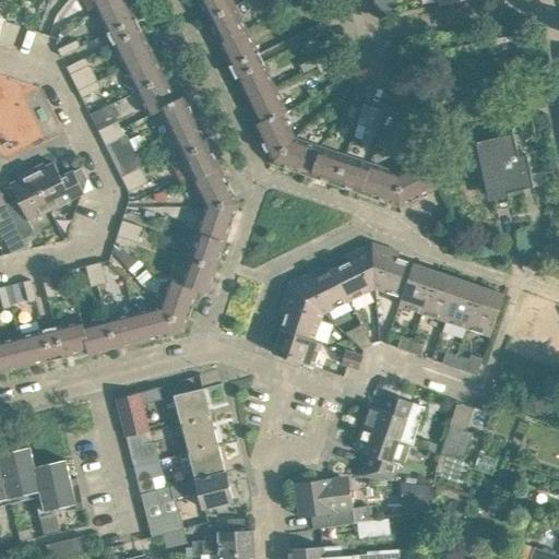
[(117,0),(92,0),(97,10),(117,0)]
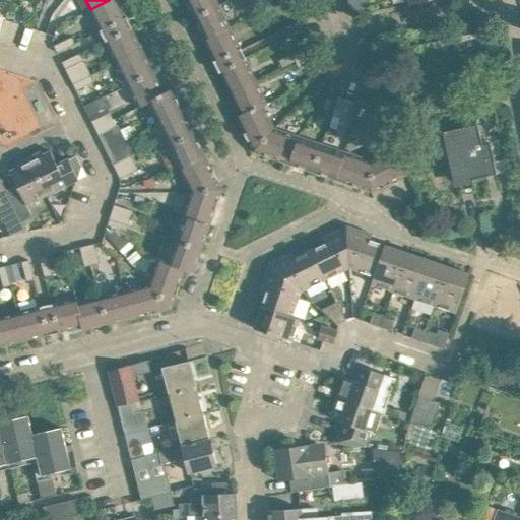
[(129,23),(127,19),(126,17),(125,17),(116,0),(109,0),(90,9),(101,29),(100,30),(103,37),(106,43),(107,42),(105,40),(130,27),(131,29),(132,28),(129,23)]
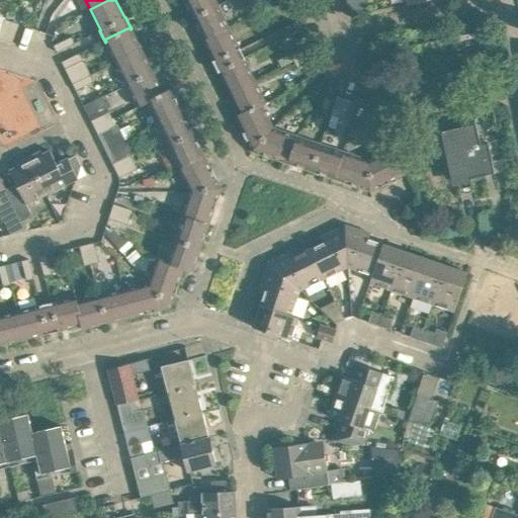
[(218,6),(213,0),(183,0),(192,18),(218,6)]
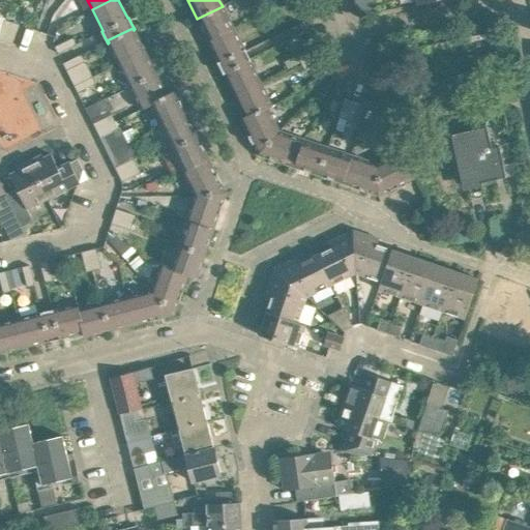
[(376,12),(374,3),(355,7),(357,17),(376,12)]
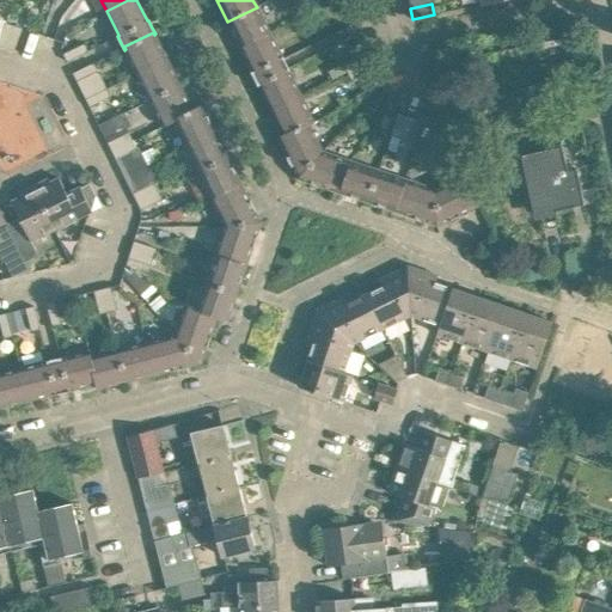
[(269,32),(257,7),(227,22),(240,47),(269,32)]
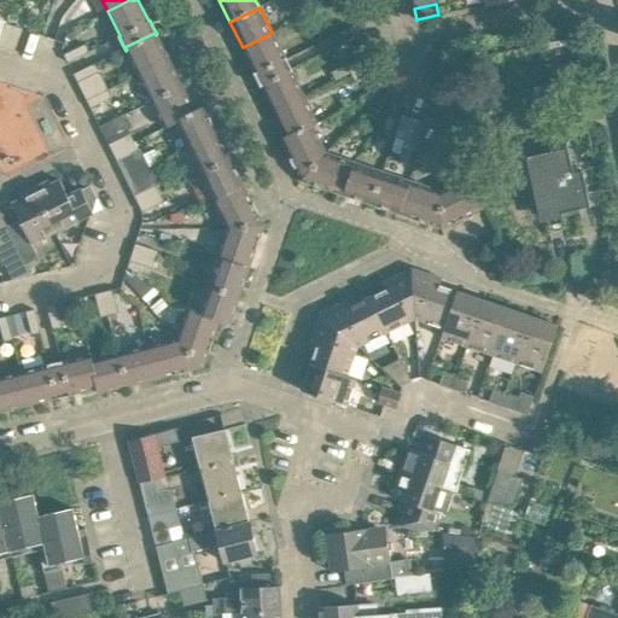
[(0,46),(6,48),(13,25),(0,21),(0,46)]
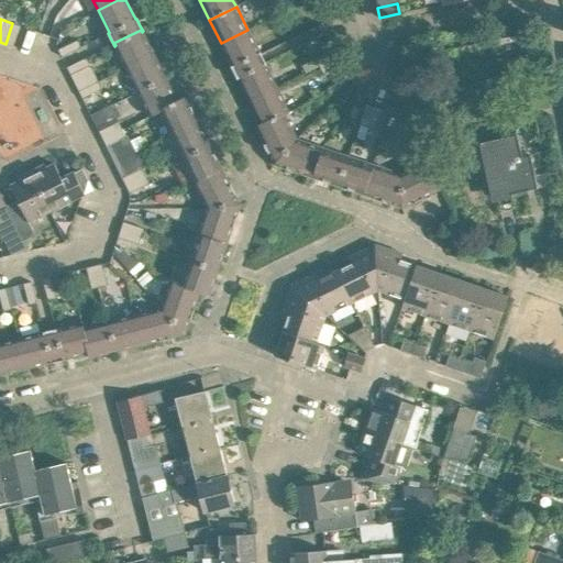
[(13,46),(20,26),(12,23),(6,44),(13,46)]
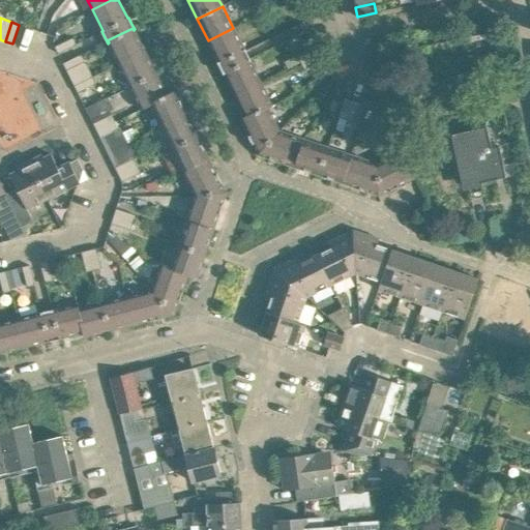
[(144,52),(134,30),(133,28),(107,40),(109,42),(119,64),(144,52)]
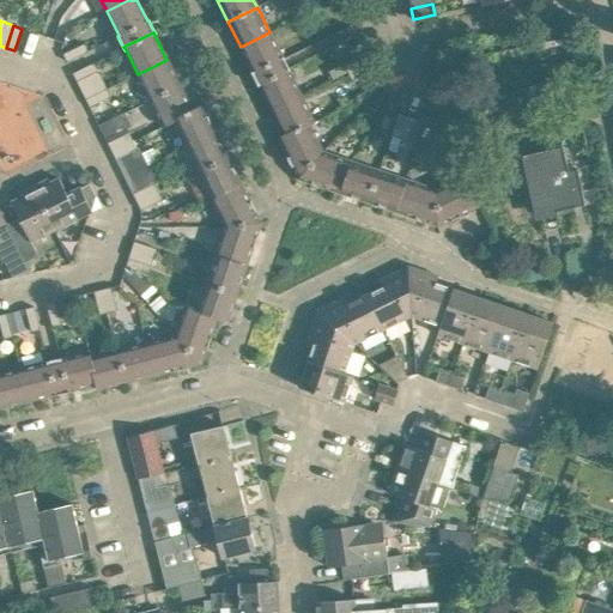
[(281,58),(269,32),(241,47),(253,72),(252,72),(259,86),(260,86),(258,83),(287,68),(289,72),(290,71),(283,56),(281,58)]
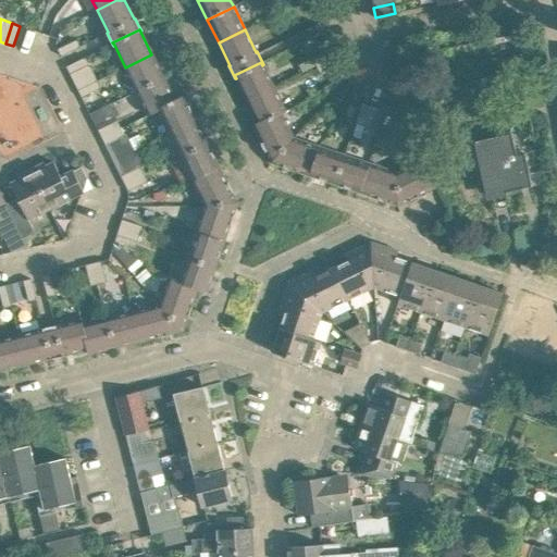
[(493,38),(485,40),(487,54),(496,52),(493,38)]
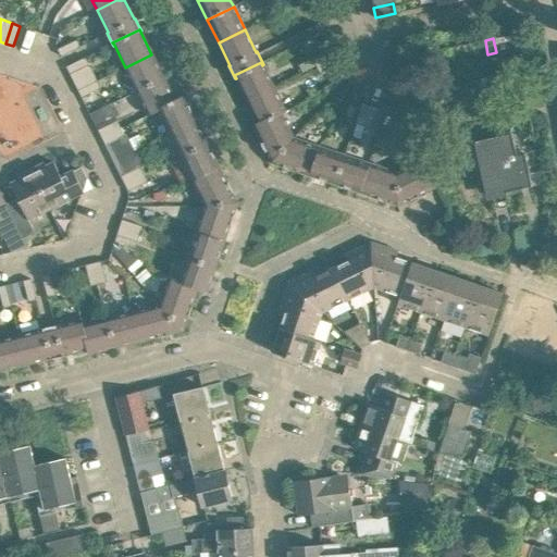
[(61,57),(79,47),(76,39),(58,49),(61,57)]
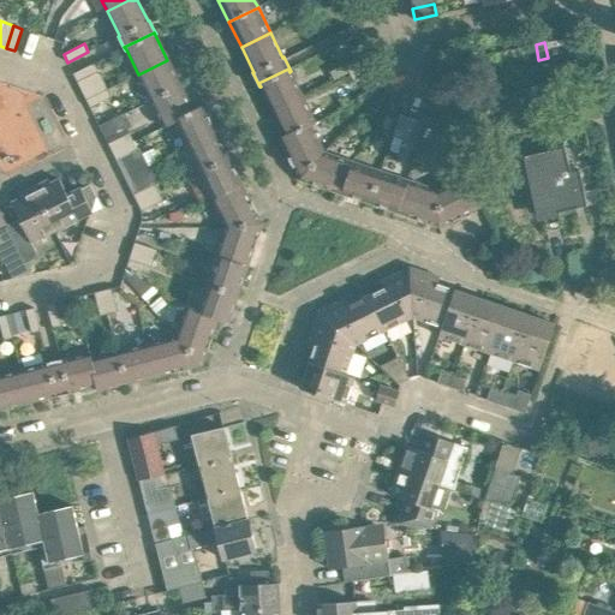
[(348,73),(370,63),(366,54),(345,65),(348,73)]
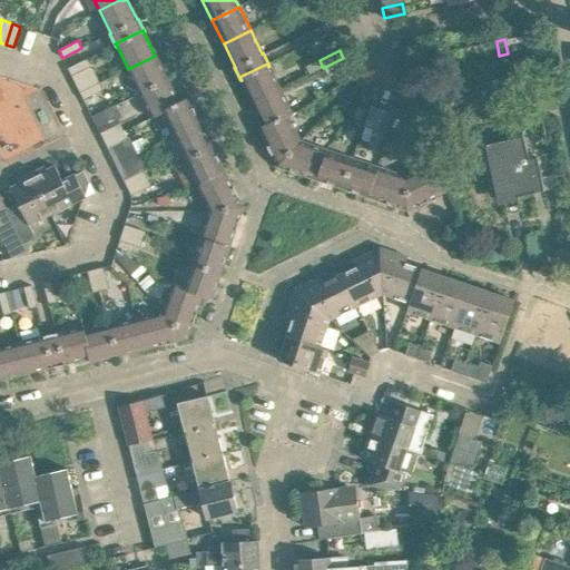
[(167,80),(155,56),(128,69),(140,94),(167,80)]
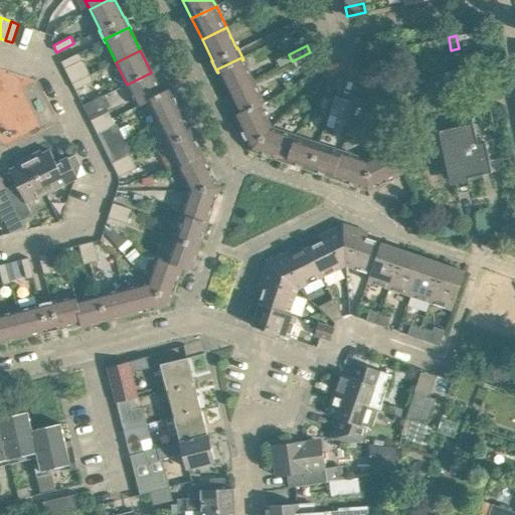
[(296,67),(313,58),(310,52),(292,61),(296,67)]
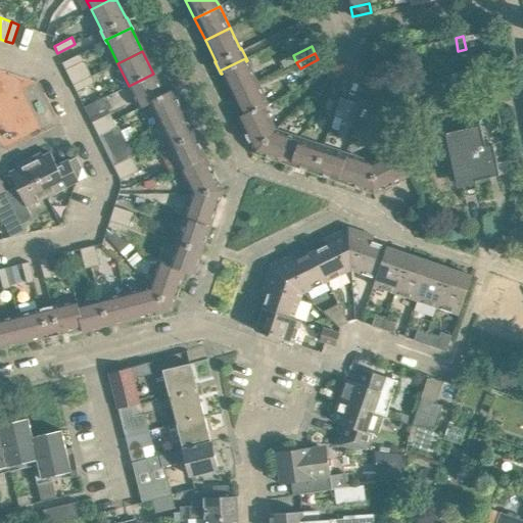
[(91,76),(80,54),(62,62),(73,85),(91,76)]
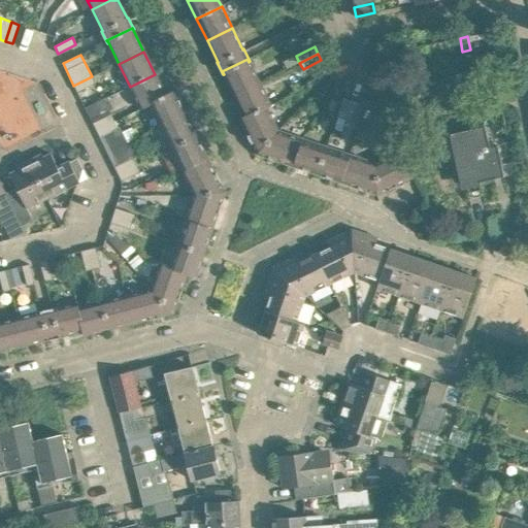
[(299,63),(296,56),(283,62),(286,69),(299,63)]
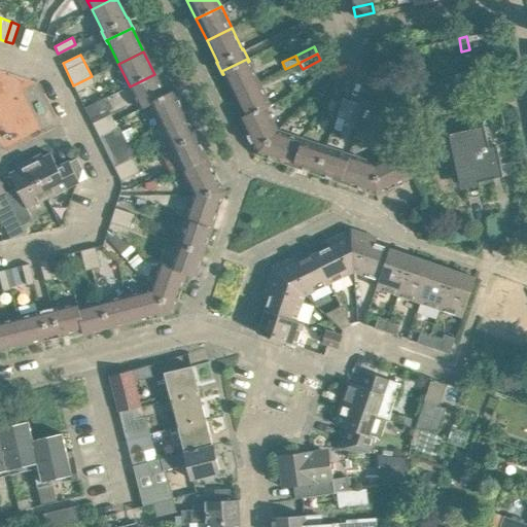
[(258,82),(248,62),(247,59),(221,71),(223,74),(234,95),(258,82)]
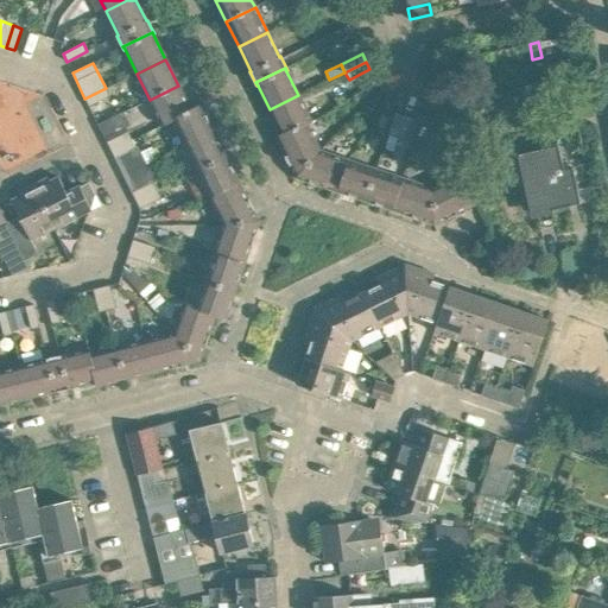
[(190,109),(178,86),(150,100),(163,126),(172,121),(172,120),(191,111),(190,109)]
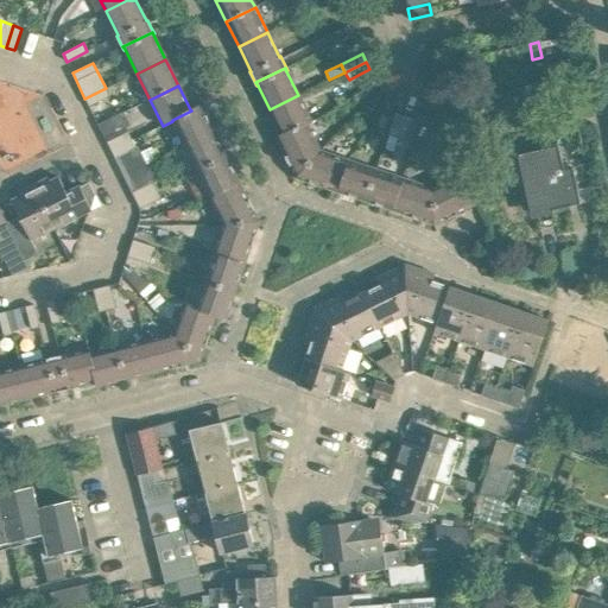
[(89,106),(109,96),(106,88),(84,99),(89,106)]
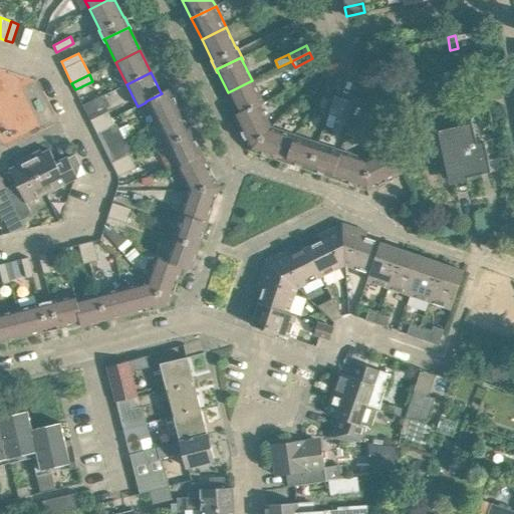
[(263,103),(252,80),(228,92),(238,113),(238,114),(259,104),(259,105),(263,103)]
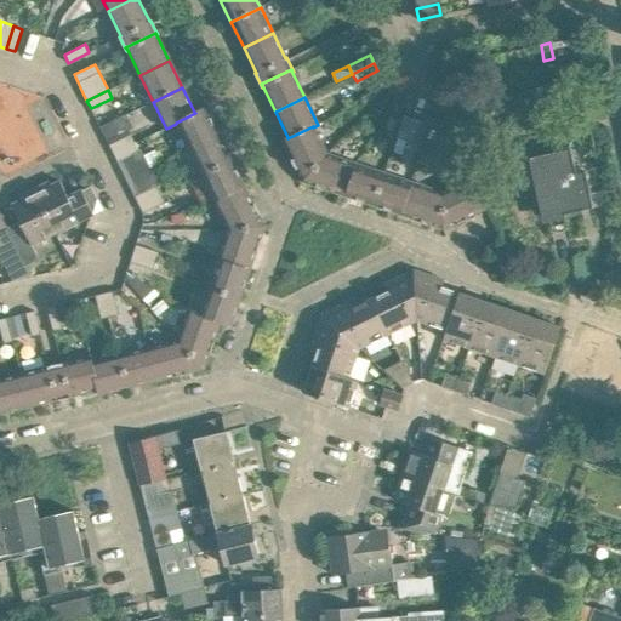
[(218,134),(205,107),(194,112),(195,113),(176,123),(176,124),(188,148),(218,134)]
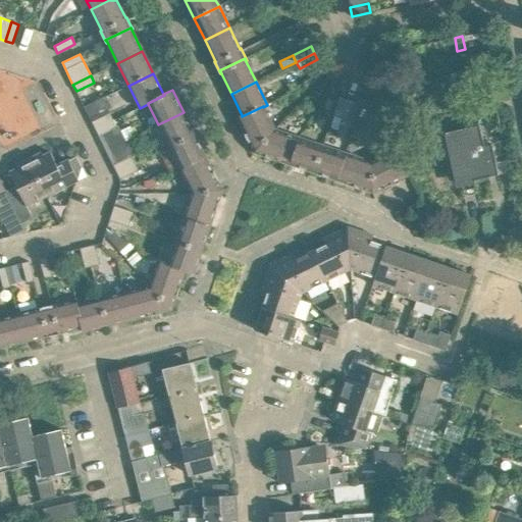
[(340,117),(346,99),(338,97),(332,115),(340,117)]
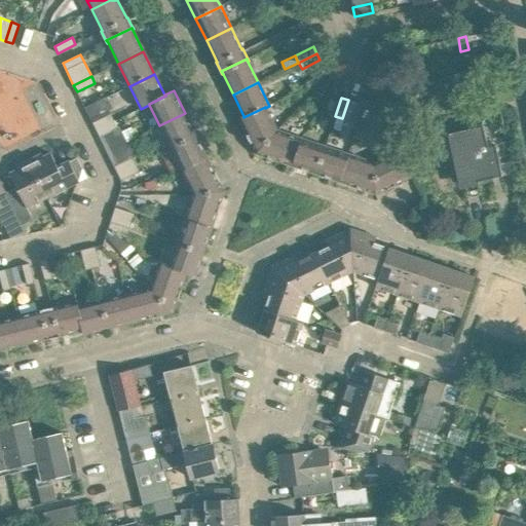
[(349,121),(355,102),(348,100),(342,118),(349,121)]
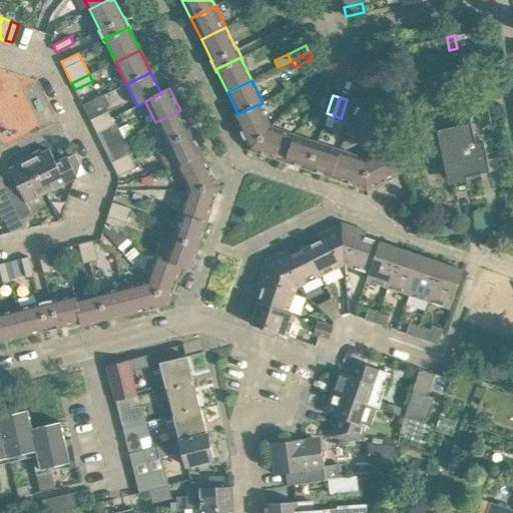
[(270,127),(259,105),(259,104),(237,114),(237,113),(233,115),(240,131),(239,131),(244,140),(245,140),(249,149),(270,127)]
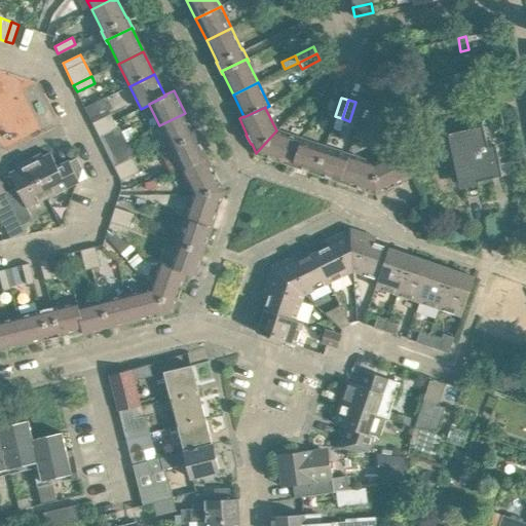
[(195,136),(185,113),(159,125),(171,148),(195,136)]
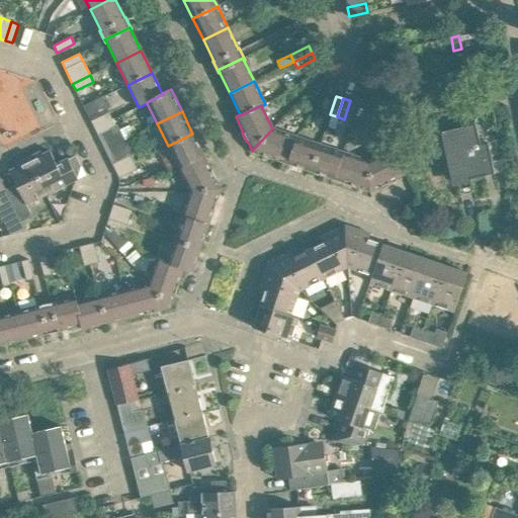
[(94,127),(112,118),(108,112),(91,121),(94,127)]
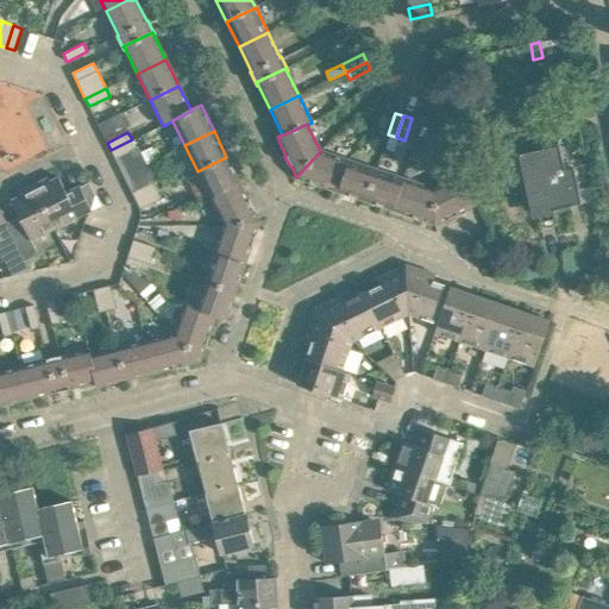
[(144,165),(136,148),(132,139),(111,150),(124,176),(144,165)]
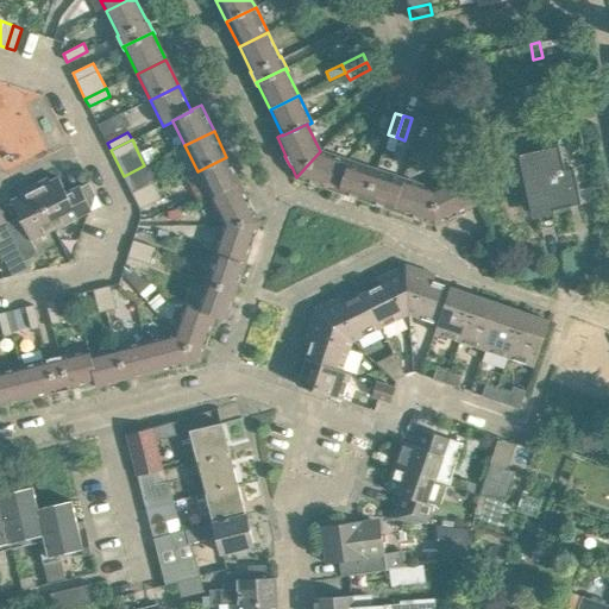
[(582,203),(573,168),(565,170),(559,146),(534,151),(521,155),(535,215),(582,203)]
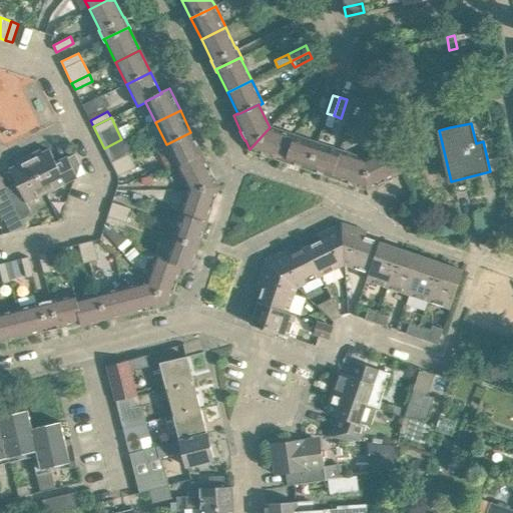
[(286,161),(294,135),(270,127),(249,149),(261,153),(260,154),(270,157),(270,156),(286,161)]
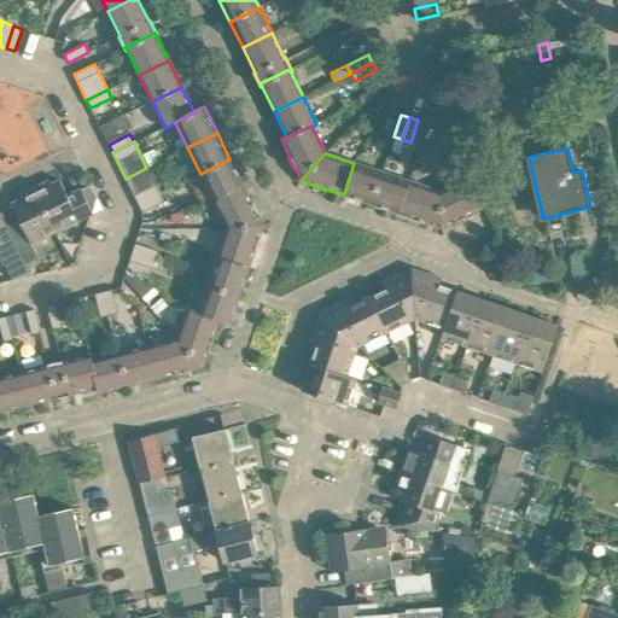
[(243,185),(229,159),(200,174),(213,199),(243,185)]
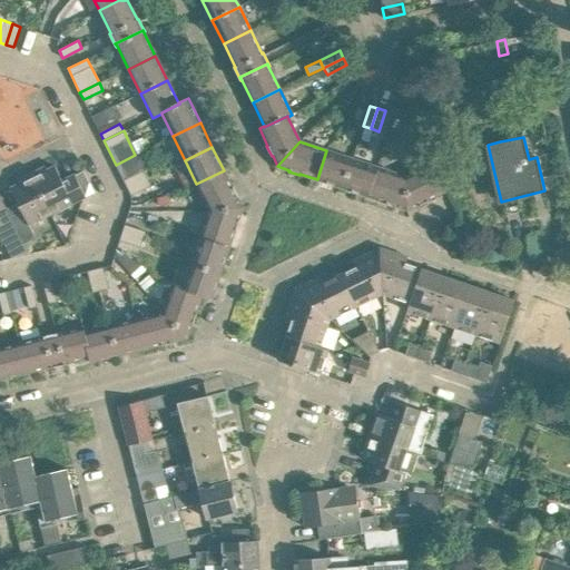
[(343,188),(352,159),(326,150),(317,179),(343,188)]
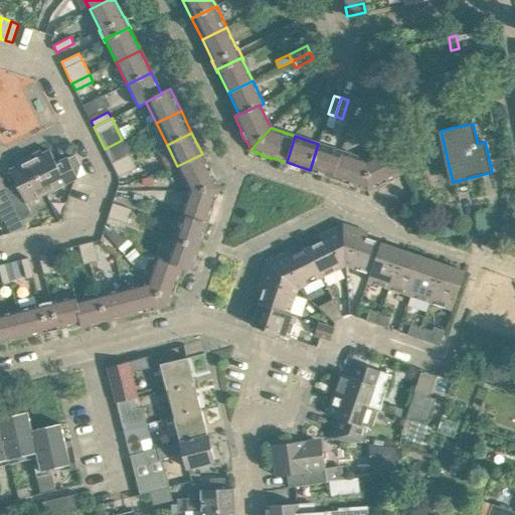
[(133,161),(130,155),(122,140),(105,149),(115,170),(133,161)]
